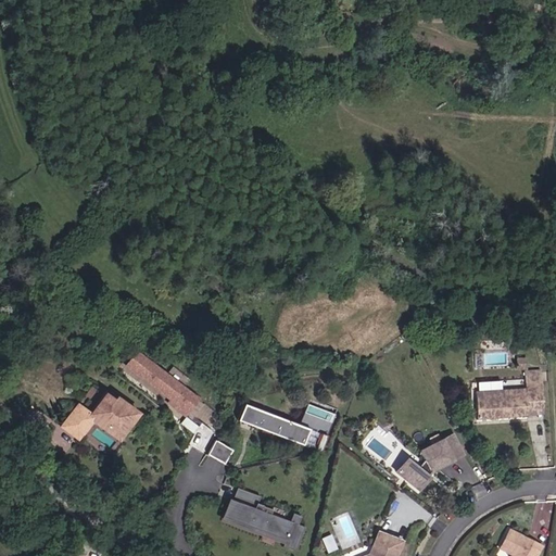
[(122,374),(182,420),(192,407),(131,362),(122,374)]
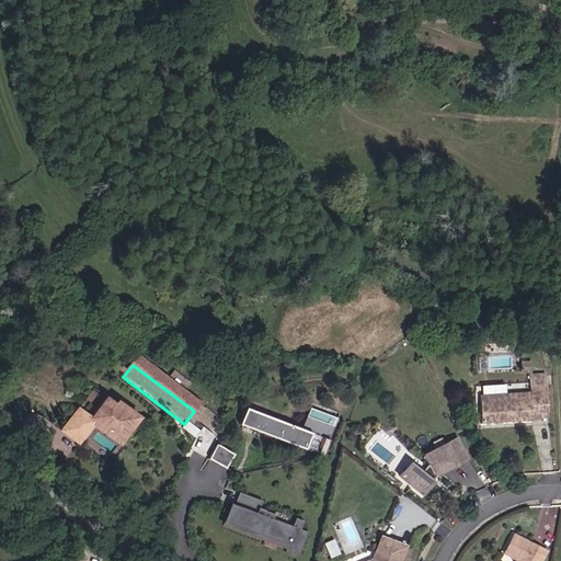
[(548,414),(547,402),(546,382),(545,370),(529,371),(529,384),(529,389),(479,392),(481,420),(531,418),(531,415),(548,414)]
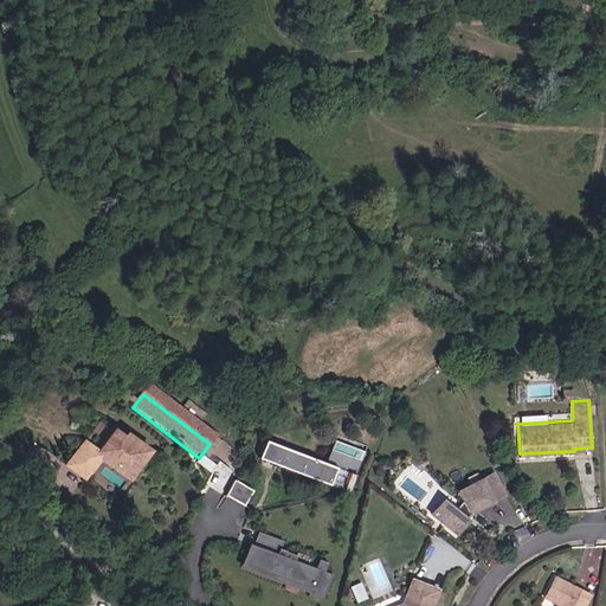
[(94,446),(78,437),(62,465),(86,479),(96,463),(128,482),(148,447),(108,424),(94,446)]
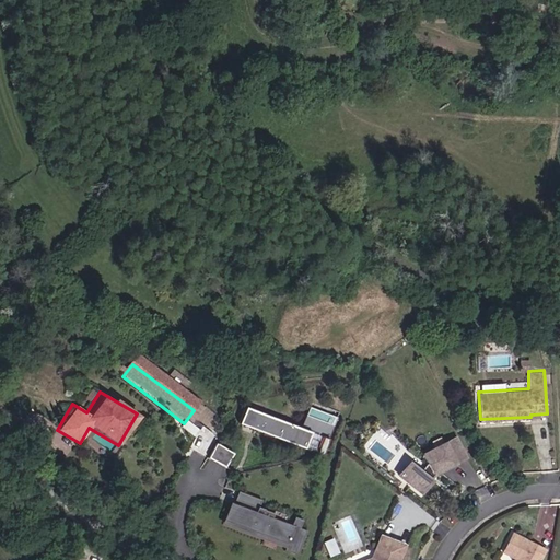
[(327,436),(245,406),(240,422),(305,447),(306,445),(323,451),(327,436)]
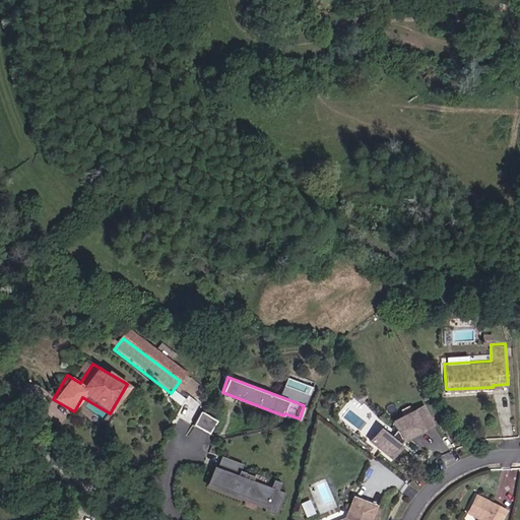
[(426,429),(415,409),(395,420),(399,429),(392,437),(381,429),(373,440),(394,456),(402,445),(401,444),(404,439),(426,429)]
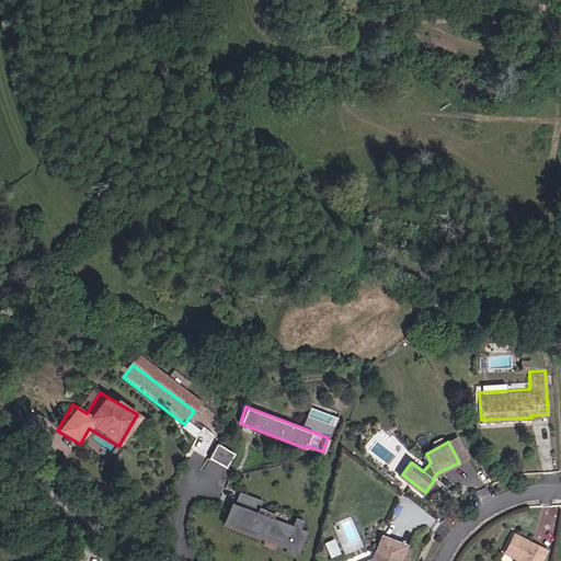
[(208,457),(226,466),(232,453),(214,444),(208,457)]
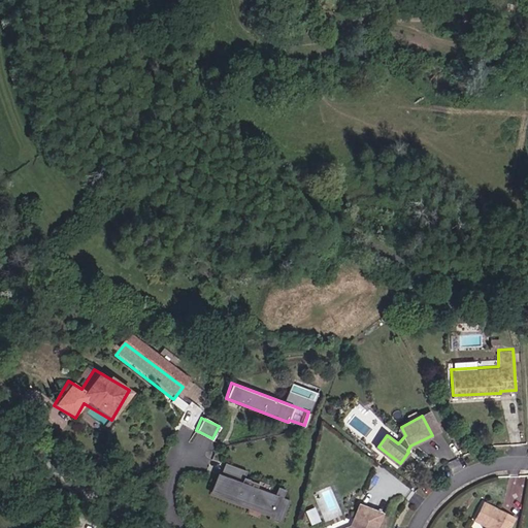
[(263,527),(276,527),(285,509),(277,506),(281,500),(272,497),(269,504),(253,497),(254,493),(244,489),(242,493),(213,481),(206,498),(264,523),(262,527),(263,527)]
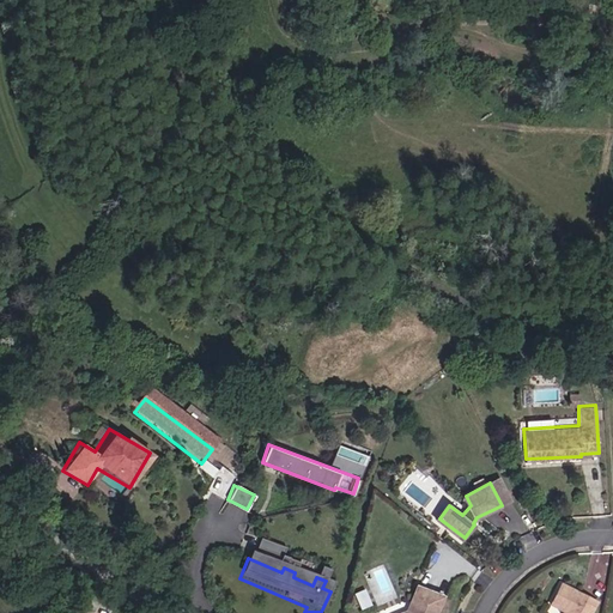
[(593,612),(599,604),(587,596),(584,599),(581,596),(580,593),(564,584),(553,605),(568,612),(593,612)]
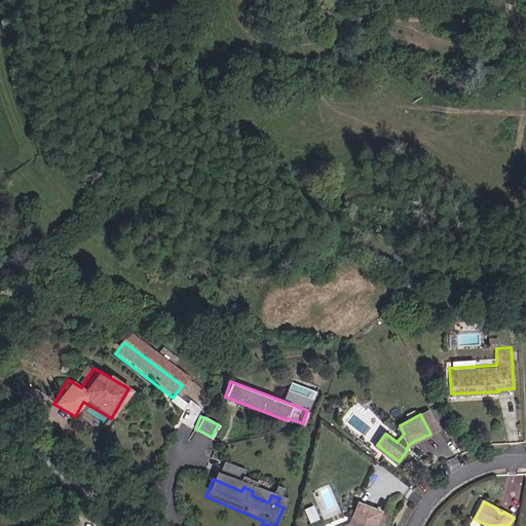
[(373,525),(381,513),(365,502),(358,515),(354,513),(349,521),(329,525),(373,525)]
